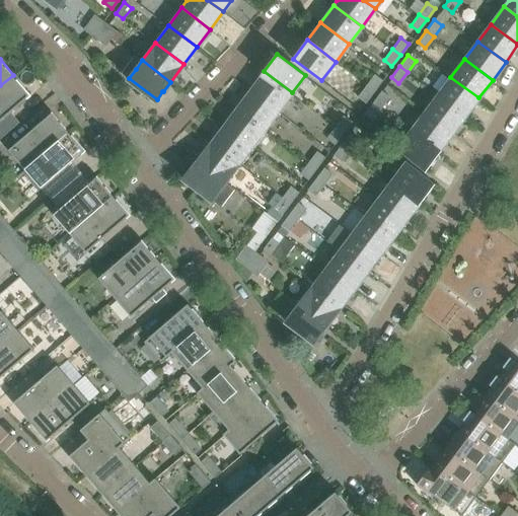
[(292,92),(264,71),(250,88),(280,109),(292,92)]
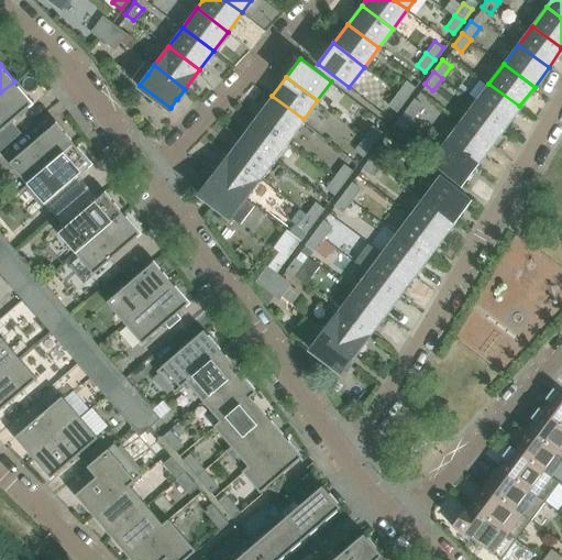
[(406,98),(415,86),(406,79),(397,91),(406,98)]
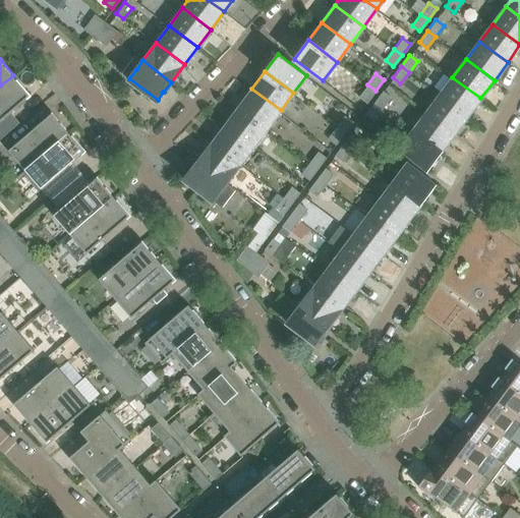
[(0,119),(10,111),(30,95),(13,75),(0,85),(0,119)]
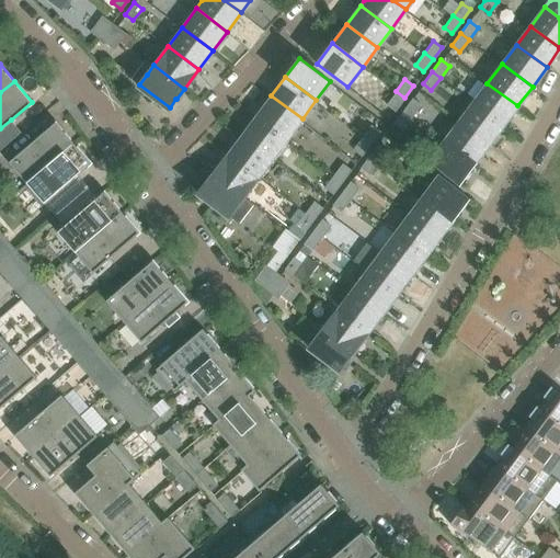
[(517,105),(487,83),(472,102),(504,124),(517,105)]
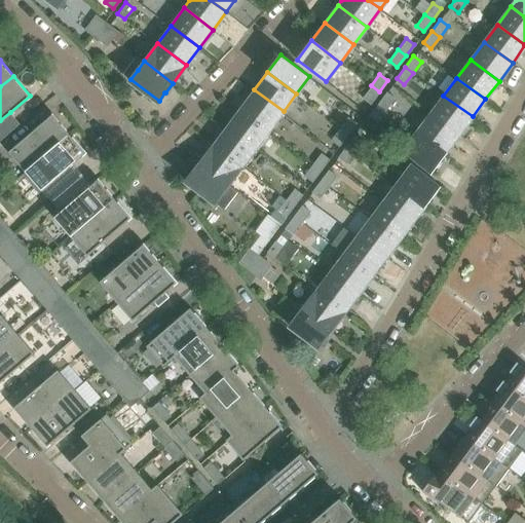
[(370,103),(379,91),(371,85),(363,97),(370,103)]
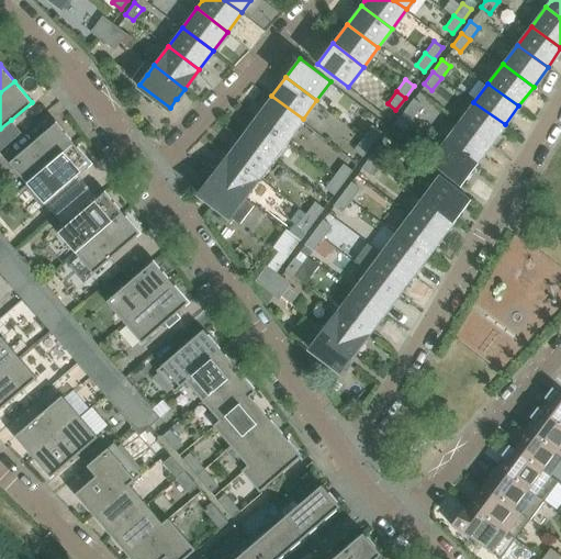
[(303,119),(271,96),(257,115),(289,138),(303,119)]
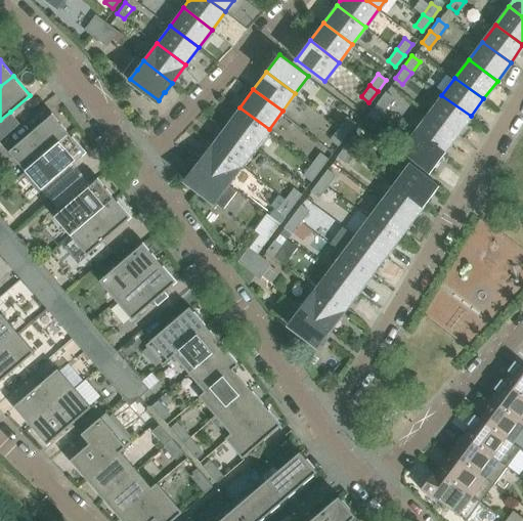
[(385,107),(393,96),(385,90),(377,101),(385,107)]
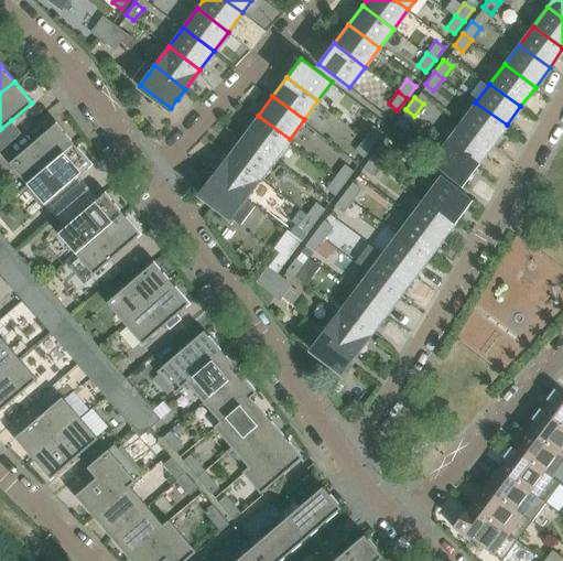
[(507,125),(475,103),(461,121),(493,144),(507,125)]
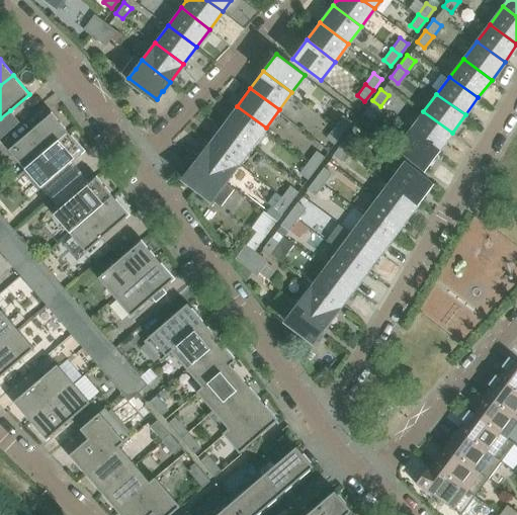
[(371,117),(380,106),(372,100),(364,112),(371,117)]
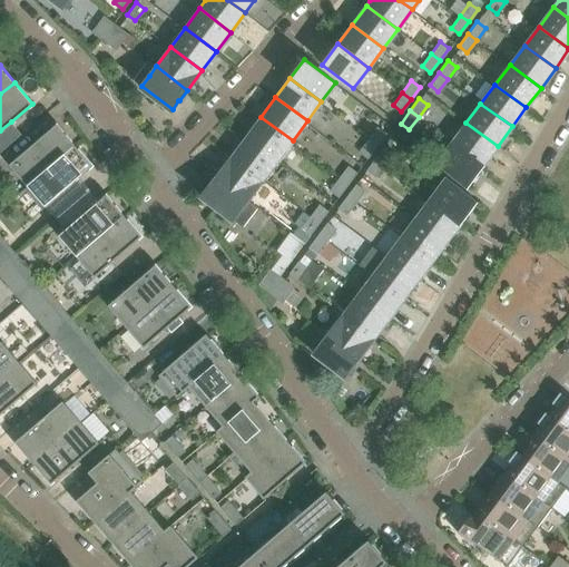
[(293,140),(261,117),(247,136),(278,159),(293,140)]
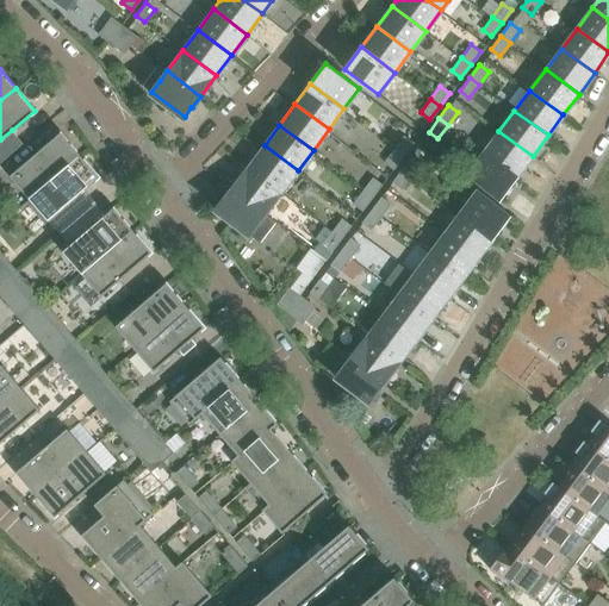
[(29,197),(80,152),(61,131),(10,174),(29,197)]
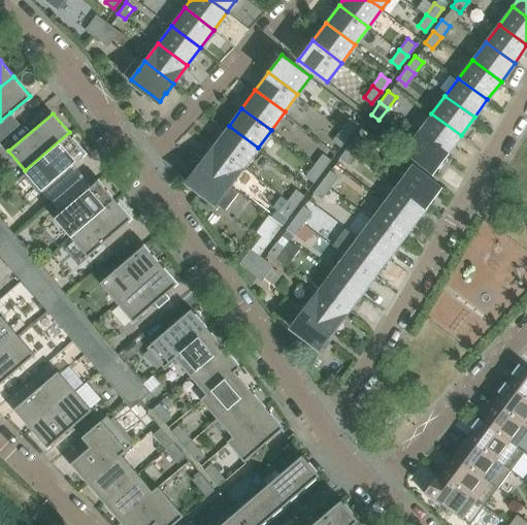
[(461,135),(431,113),(418,132),(448,153),(461,135)]
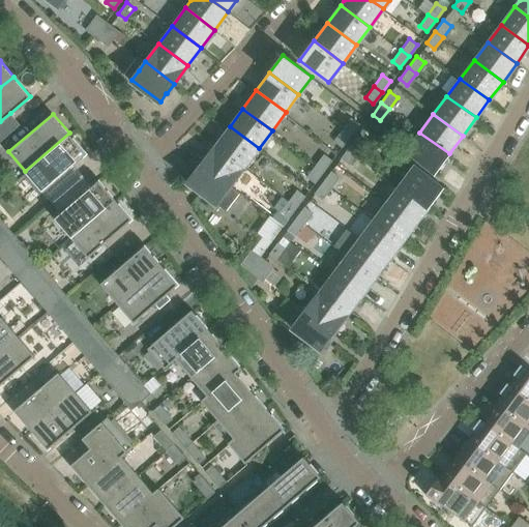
[(350,135),(358,123),(351,117),(342,128),(350,135)]
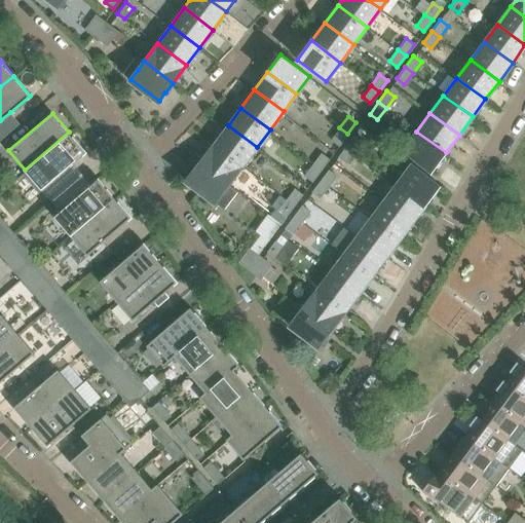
[(257,147),(228,125),(215,143),(244,164),(257,147)]
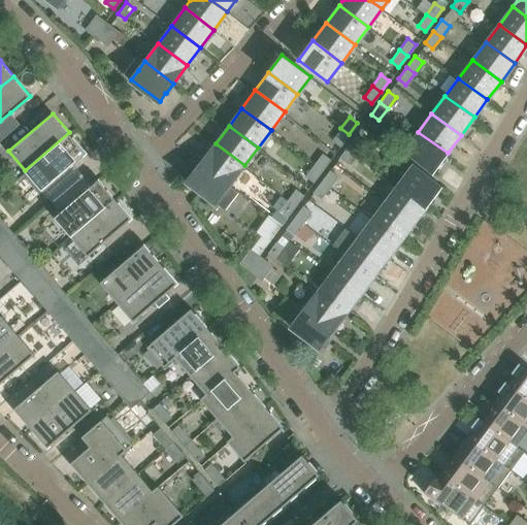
[(340,145),(349,134),(340,128),(332,139),(340,145)]
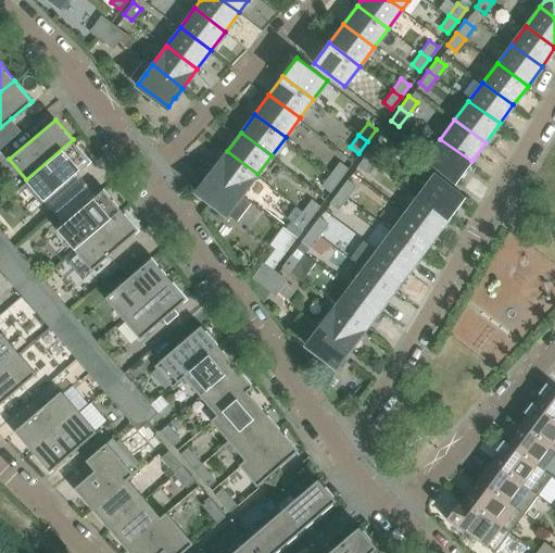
[(70,178),(90,160),(73,139),(26,179),(43,200),(70,178)]
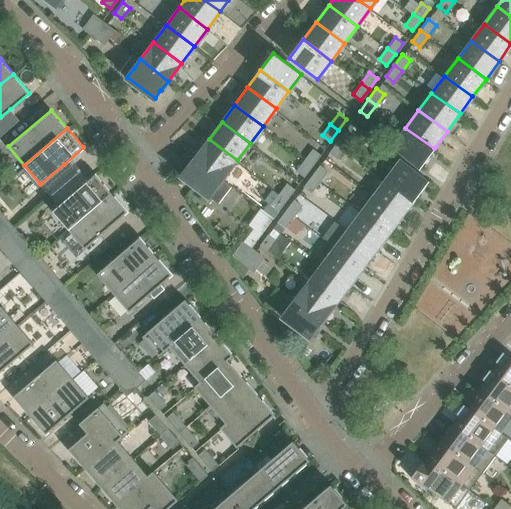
[(434,148),(405,128),(392,145),(420,166),(434,148)]
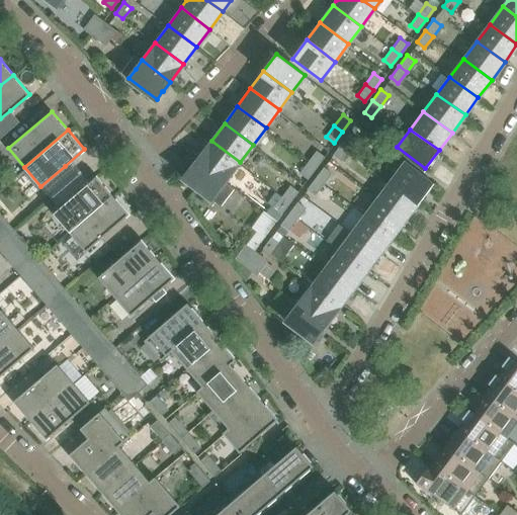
[(349,148),(357,137),(350,131),(341,142),(349,148)]
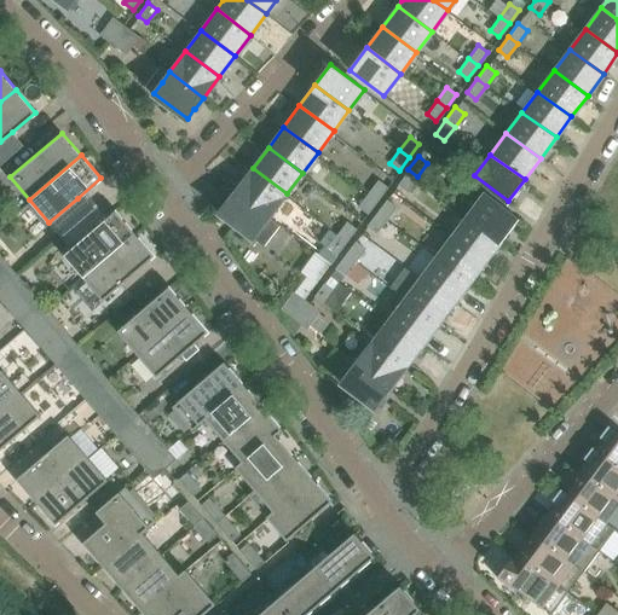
[(287,193),(253,168),(237,189),(271,215),(287,193)]
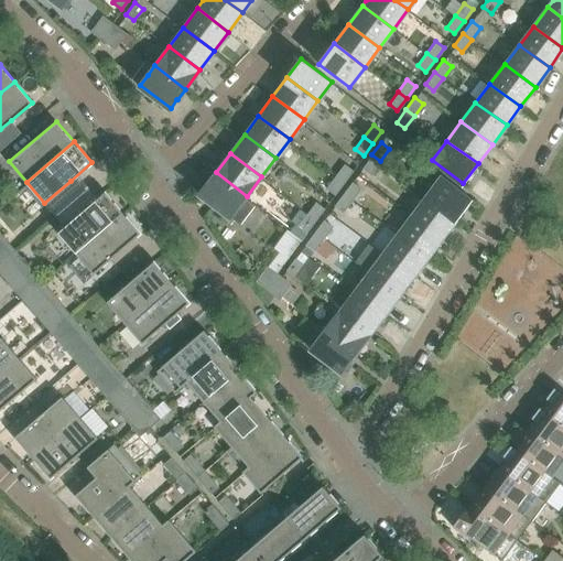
[(371,173),(380,161),(371,154),(363,166),(371,173)]
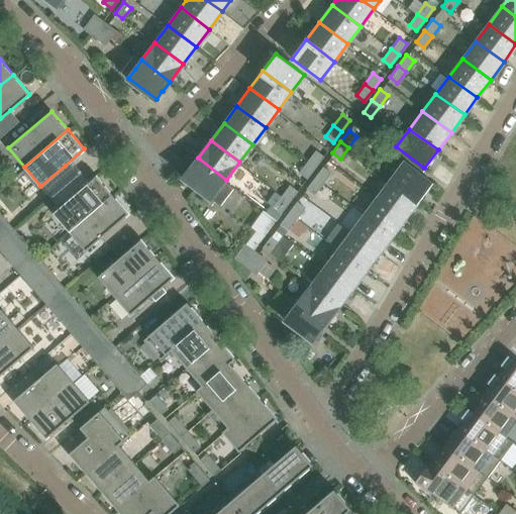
[(315,166),(323,155),(316,149),(307,161),(315,166)]
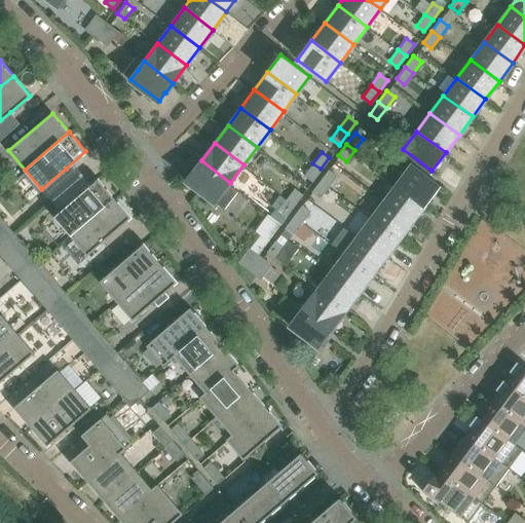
[(230,183),(201,160),(192,172),(193,173),(187,181),(223,208),(237,190),(229,184),(230,183)]
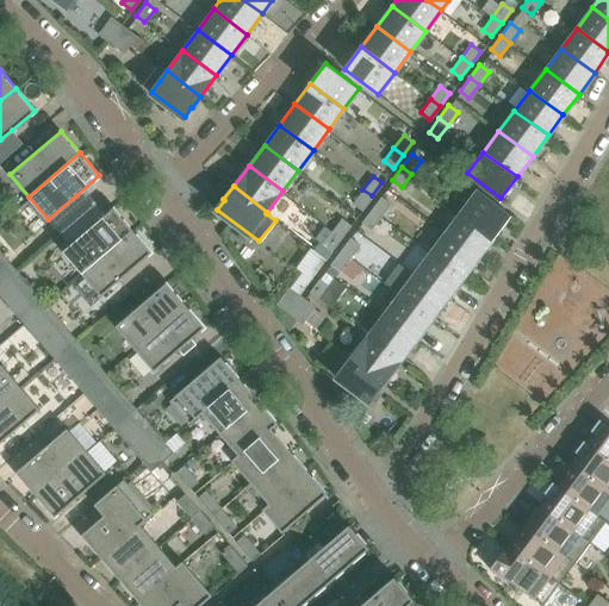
[(362,208),(372,195),(362,189),(353,202),(362,208)]
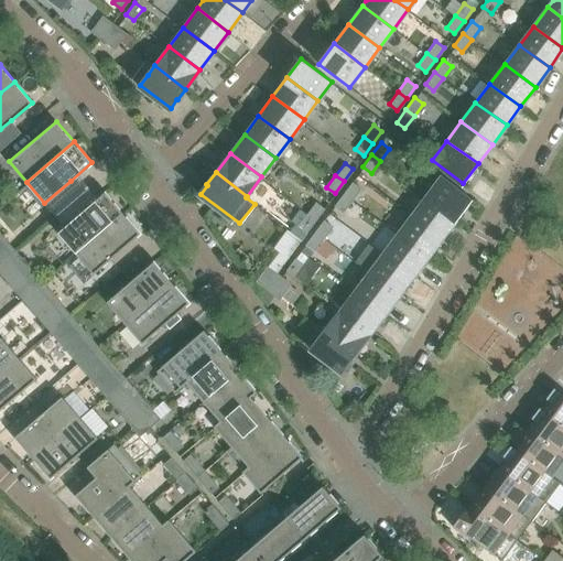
[(472,198),(441,175),(426,195),(457,218),(472,198)]
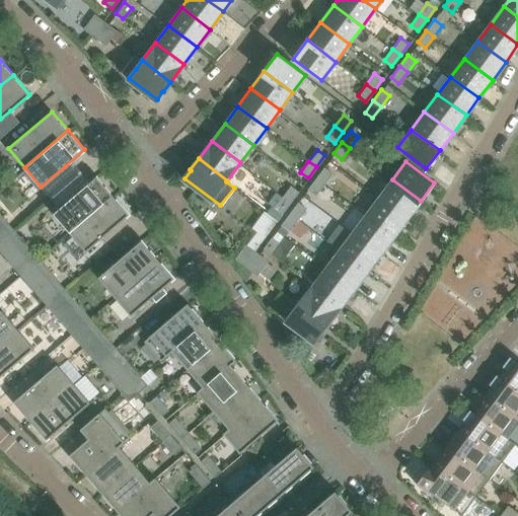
[(323,183),(331,172),(324,166),(315,177),(323,183)]
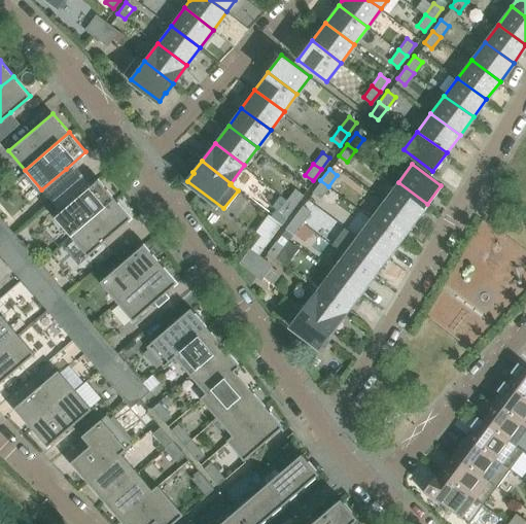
[(71,235),(114,198),(98,178),(78,195),(54,216),(71,235)]
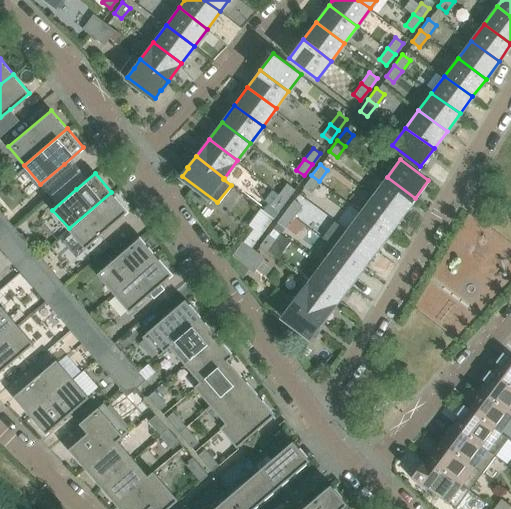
[(311,192),(319,181),(311,175),(303,186),(311,192)]
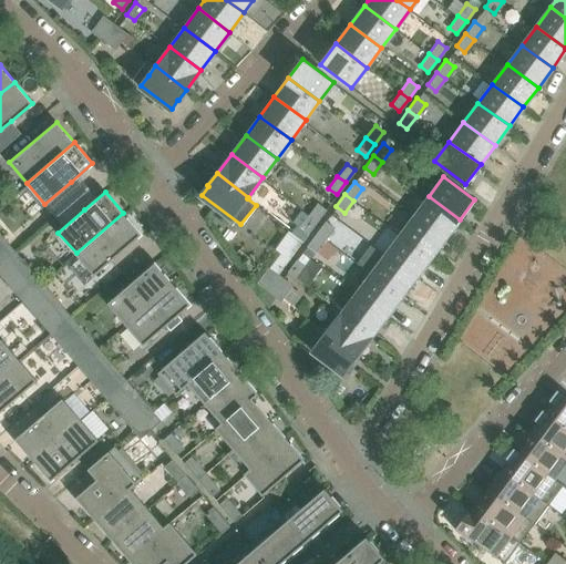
[(460,219),(429,196),(413,215),(445,238),(460,219)]
